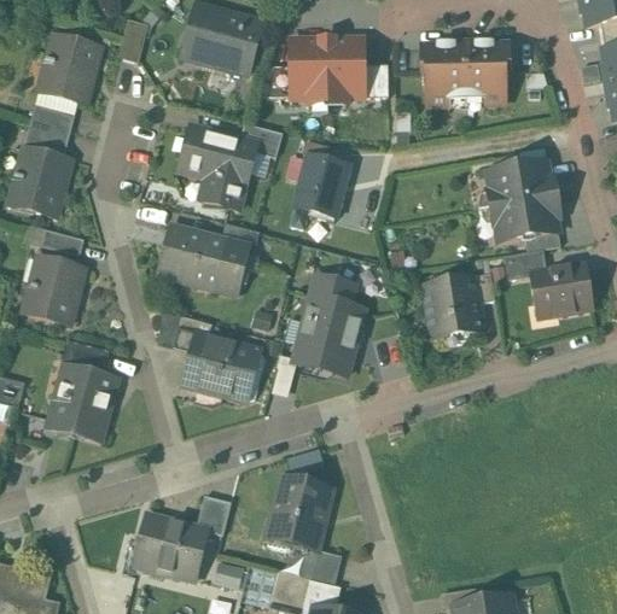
[(580,0),(585,29),(616,23),(616,0),(580,0)]
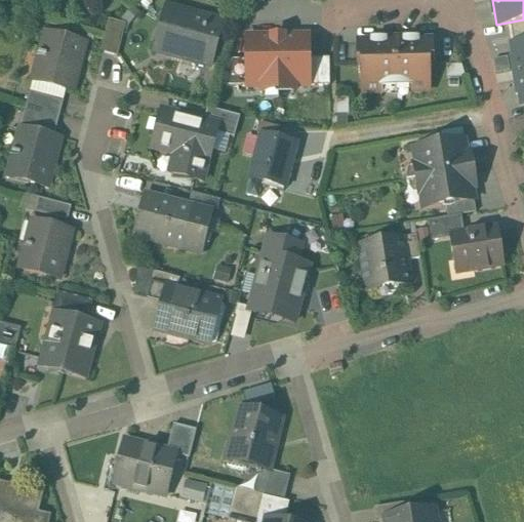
[(223,18),(166,4),(155,47),(211,62),(223,18)]
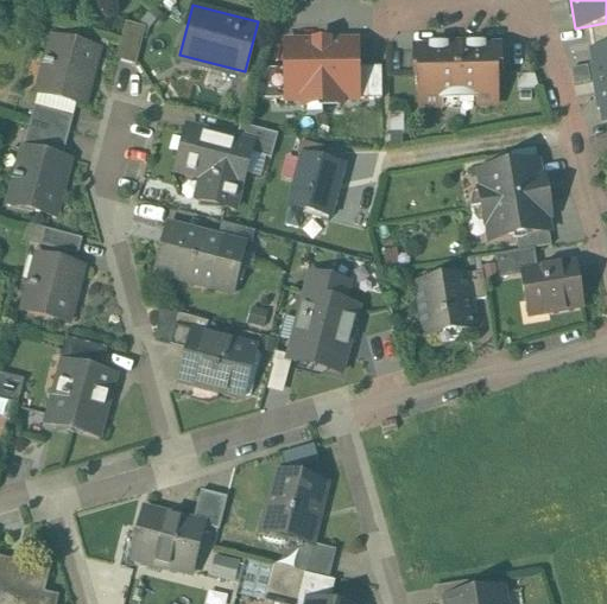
[(146,24),(126,19),(117,56),(136,61),(146,24)]
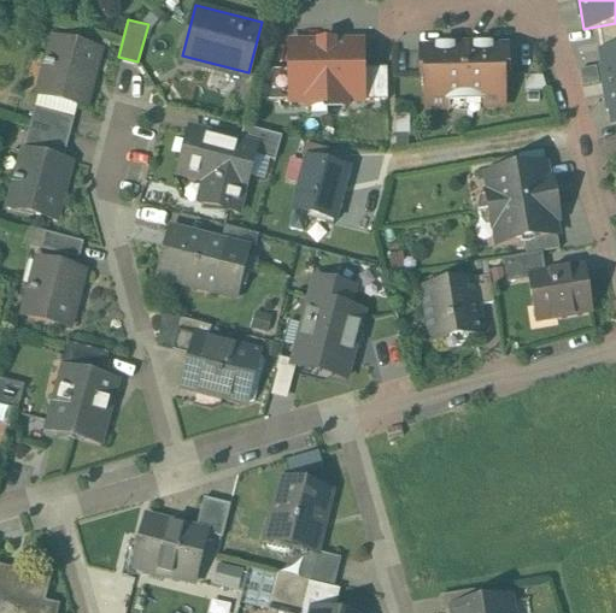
[(100,47),(53,35),(47,59),(40,58),(39,60),(46,63),(39,90),(86,104),(100,47)]
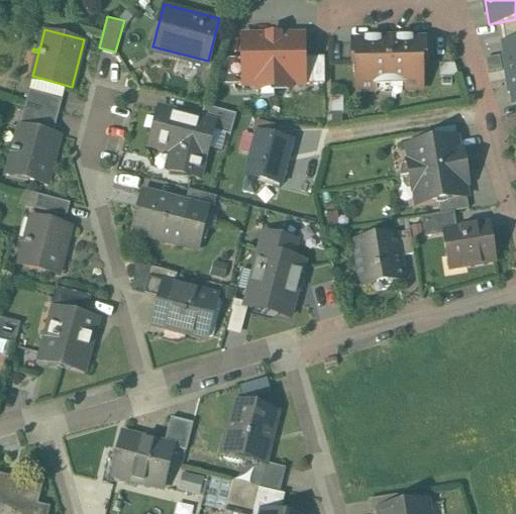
[(235,56),(235,82),(243,82),(259,82),(290,82),(305,81),(312,81),(312,54),(304,55),(304,32),(243,32),(243,55),(235,56)]
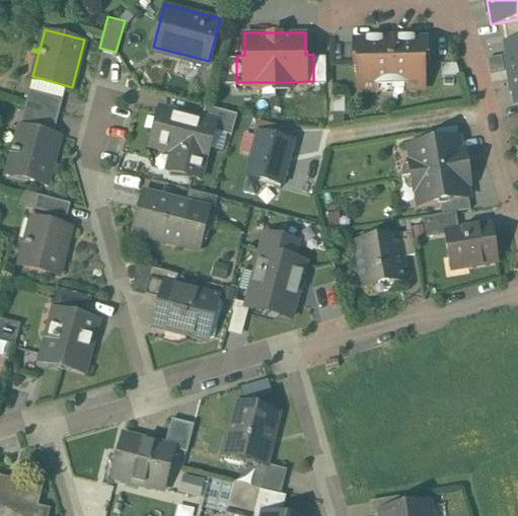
[(381,39),(380,34),(368,35),(367,39),(354,39),(355,74),(358,74),(359,88),(378,88),(378,84),(389,83),(389,90),(391,90),(390,39),(381,39)]
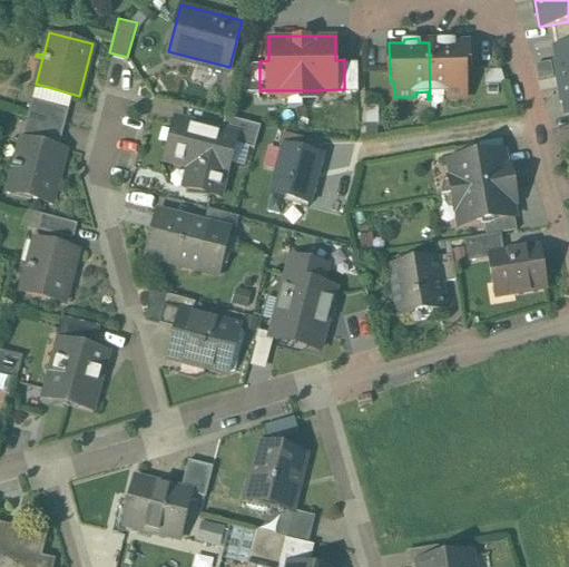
[(453,41),(453,38),(439,38),(439,42),(429,42),(430,99),(431,99),(431,91),(443,91),(443,96),(466,96),(464,79),(469,79),(468,41),(453,41)]
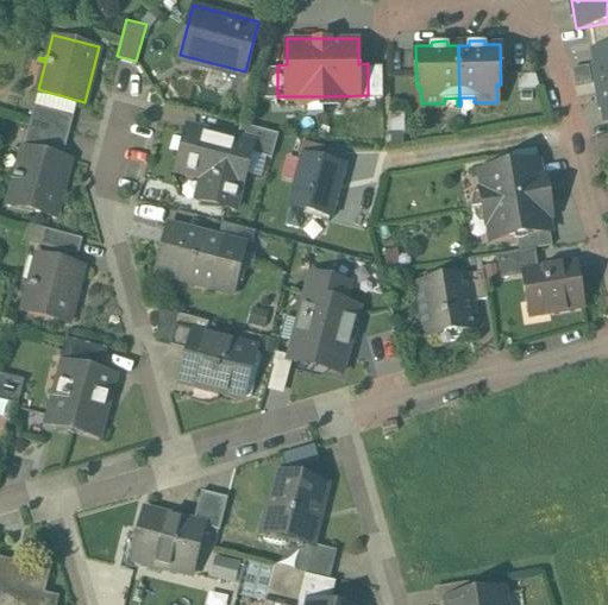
[(602,120),(607,119),(607,44),(589,49),(602,120)]
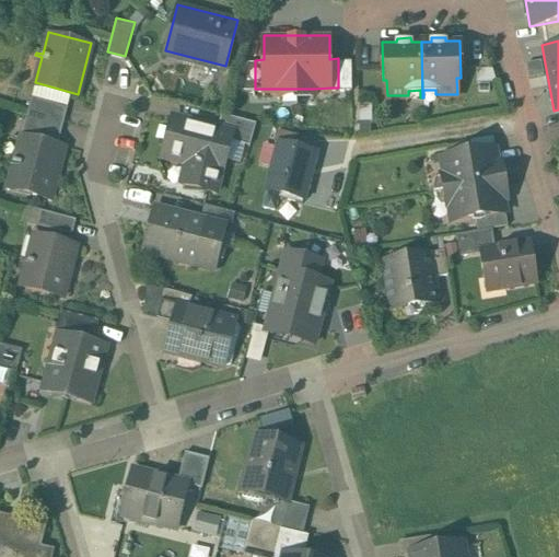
[(68,102),(32,93),(27,108),(63,118),(68,102)]
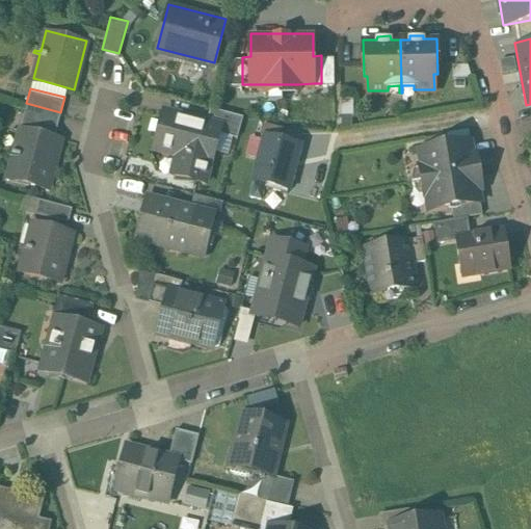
[(60,112),(26,103),(20,127),(54,136),(60,112)]
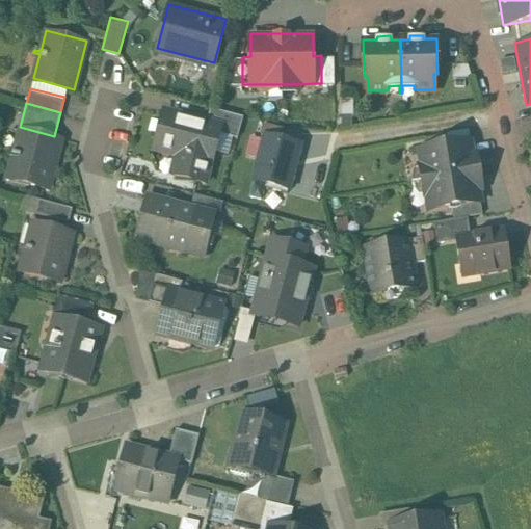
[(244,113),(210,106),(207,120),(220,124),(218,131),(237,135),(244,113)]
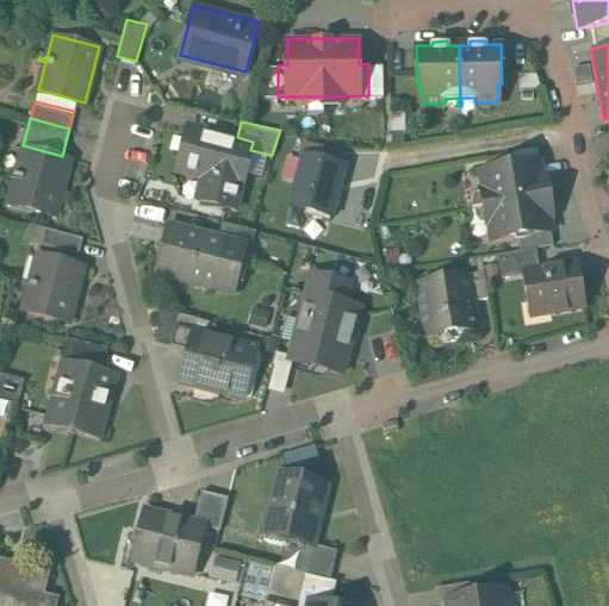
[(237,137),(188,124),(176,167),(209,176),(204,195),(202,194),(200,197),(236,206),(250,150),(253,142),(237,137)]
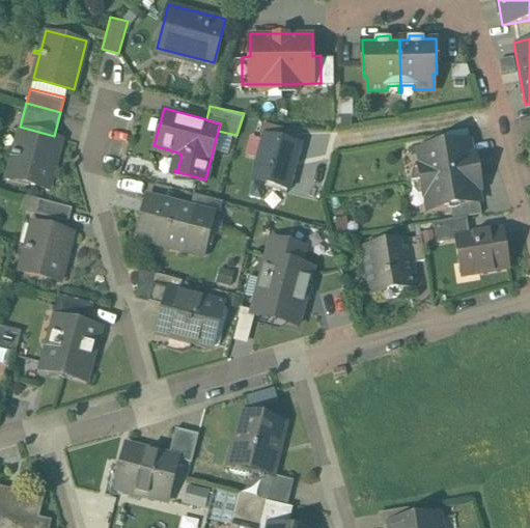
[(54,136),(20,127),(14,150),(7,149),(6,151),(12,154),(7,175),(48,186),(61,137),(54,136)]
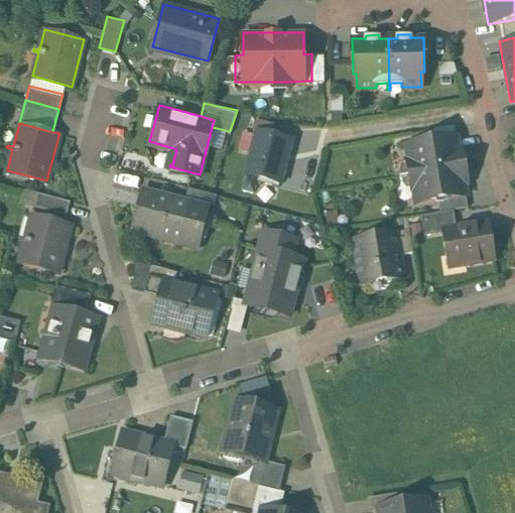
[(291,138),(257,129),(246,172),(259,175),(258,179),(279,184),(280,181),(291,138)]
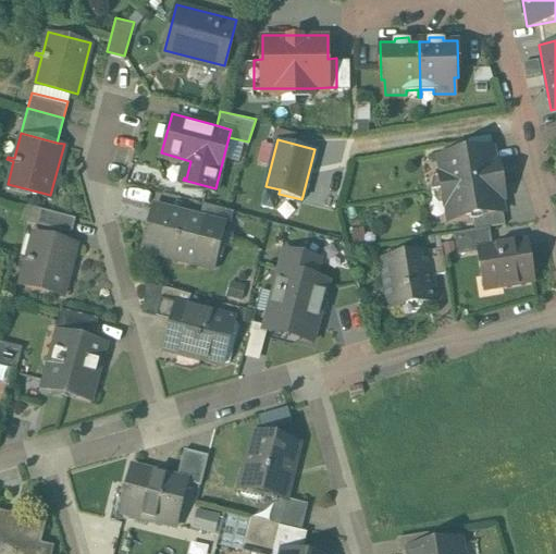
[(493,147),(439,156),(441,171),(440,171),(445,205),(446,204),(448,219),(504,210),(502,198),(505,197),(498,159),(495,159),(493,147)]
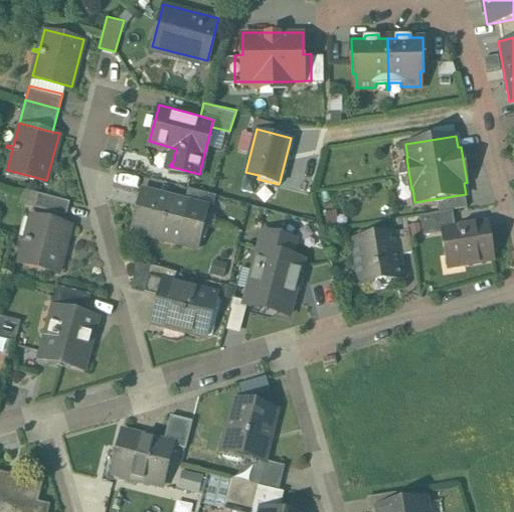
[(215,194),(188,186),(184,199),(189,200),(186,209),(206,214),(210,215),(215,194)]
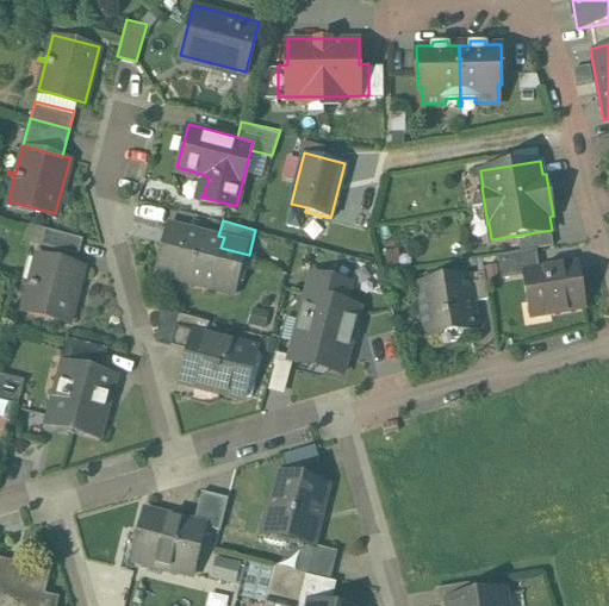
[(218,236),(168,223),(155,270),(211,286),(211,285),(235,291),(244,254),(221,248),(224,237),(218,236)]
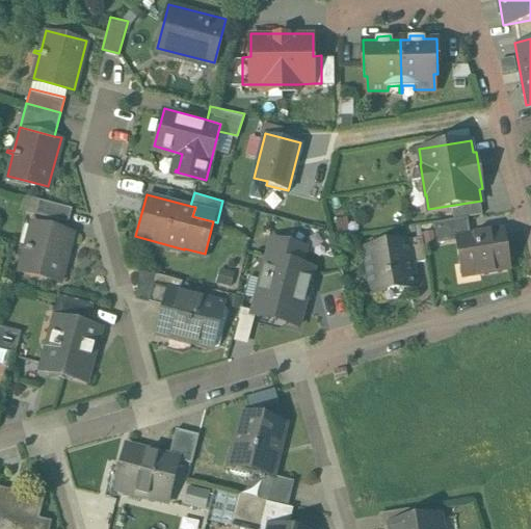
[(73,206),(38,196),(34,211),(69,220),(73,206)]
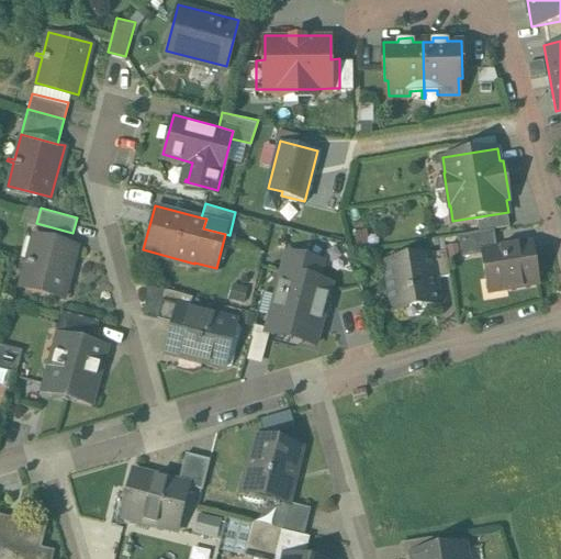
[(494,228),(458,234),(461,255),(483,252),(483,250),(497,248),(494,228)]
